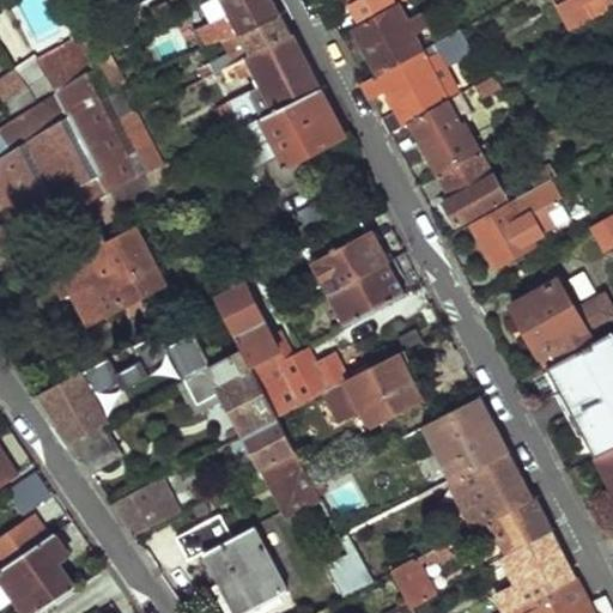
[(224,0),(231,12),(214,22),(223,40),(241,31),(280,12),(274,0),(224,0)]
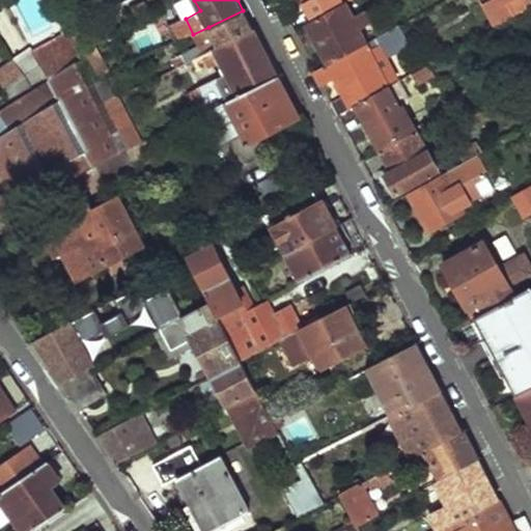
[(316,0),(305,7),(313,21),(340,6),(336,0),(316,0)]
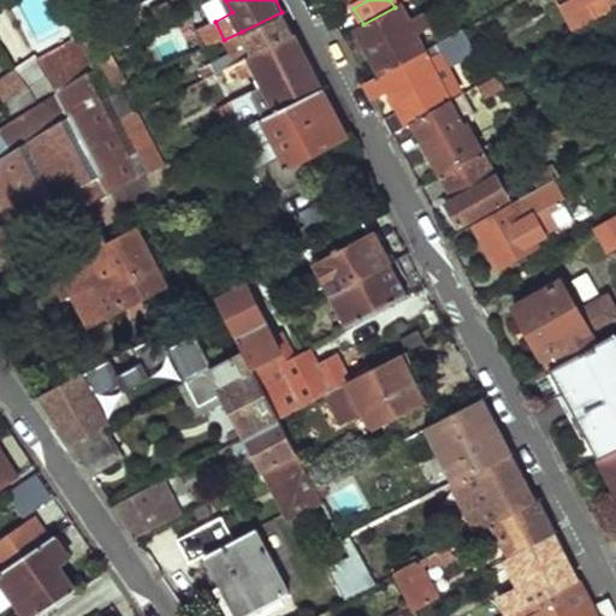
[(575,0),(562,7),(574,33),(596,21),(602,17),(594,3),(599,0),(575,0)]
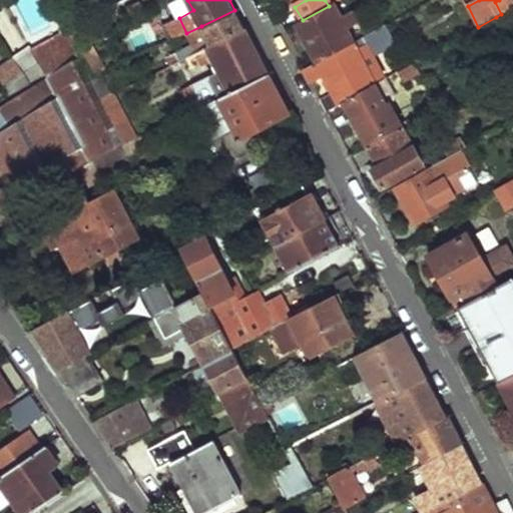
[(145,14),(149,22),(174,9),(170,1),(160,7),(145,14)]
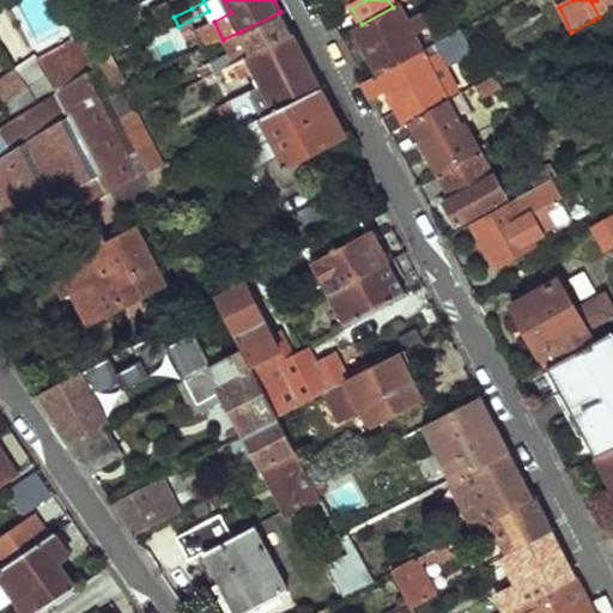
[(357,28),(380,72),(422,50),(406,22),(398,5),(393,7),(362,24),(357,28)]
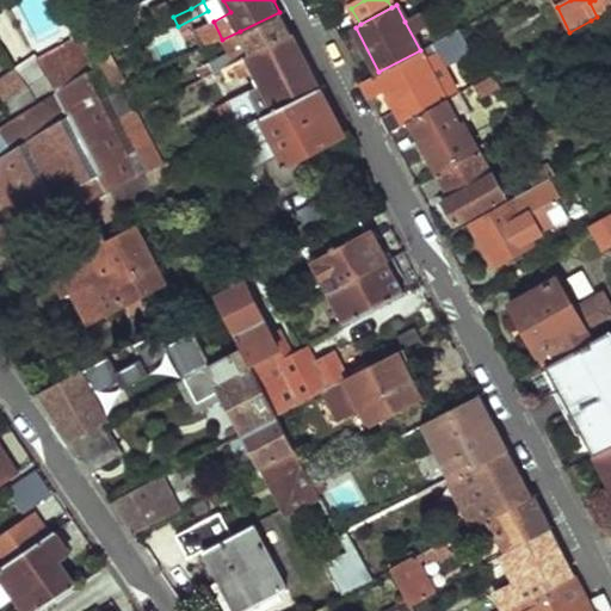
[(240,31),(246,44),(218,60),(223,68),(235,62),(292,35),(287,24),(279,12),(240,31)]
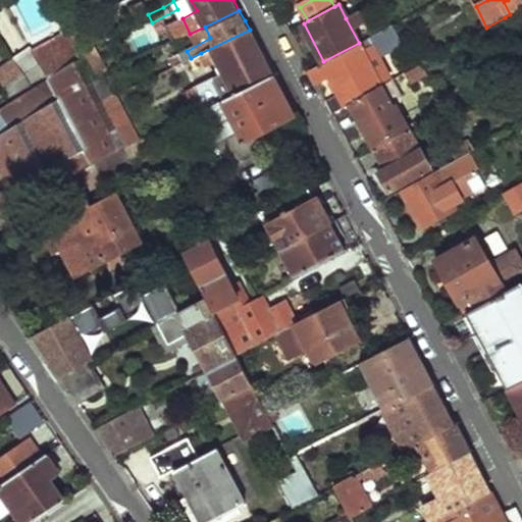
[(367,22),(362,10),(346,18),(353,31),(367,22)]
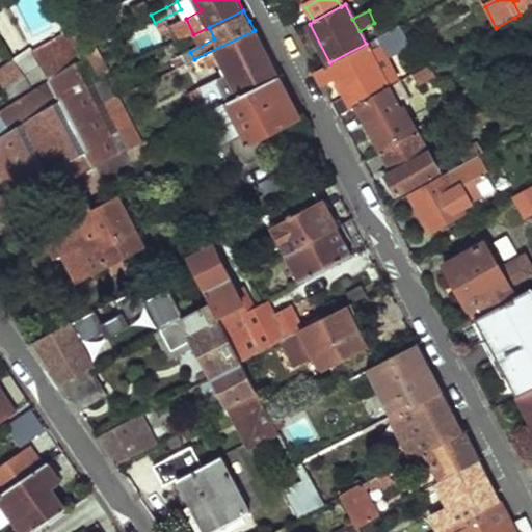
[(493,29),(500,41),(521,30),(514,18),(496,28),(493,29)]
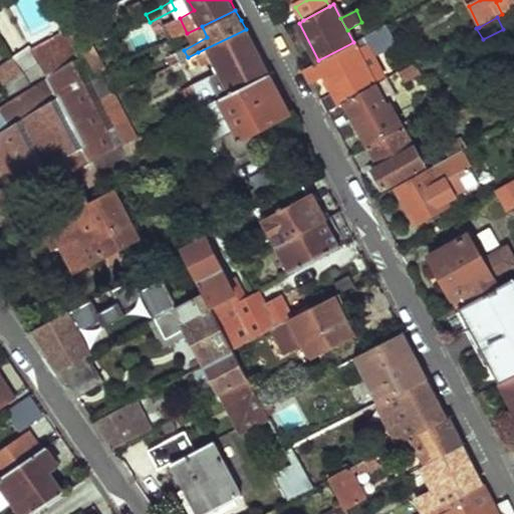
[(326,74),(334,91),(322,99),(328,111),(344,102),(376,84),(375,81),(363,60),(372,54),(400,41),(390,23),(353,42),(318,60),(305,68),(312,81),(326,74)]
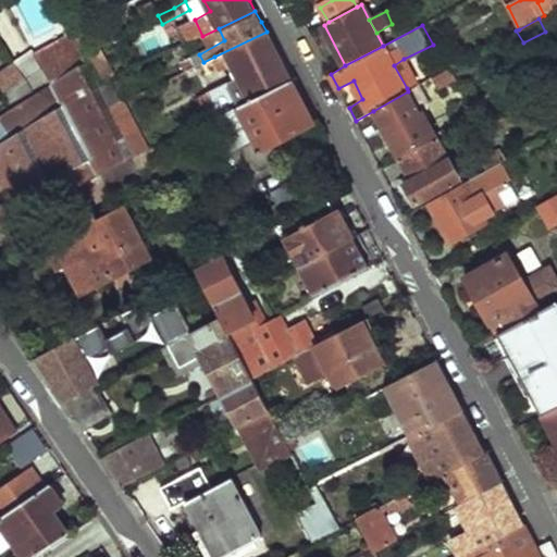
[(234,63),(240,75),(211,88),(222,112),(238,103),(291,79),(280,58),(267,32),(214,57),(221,70),(234,63)]
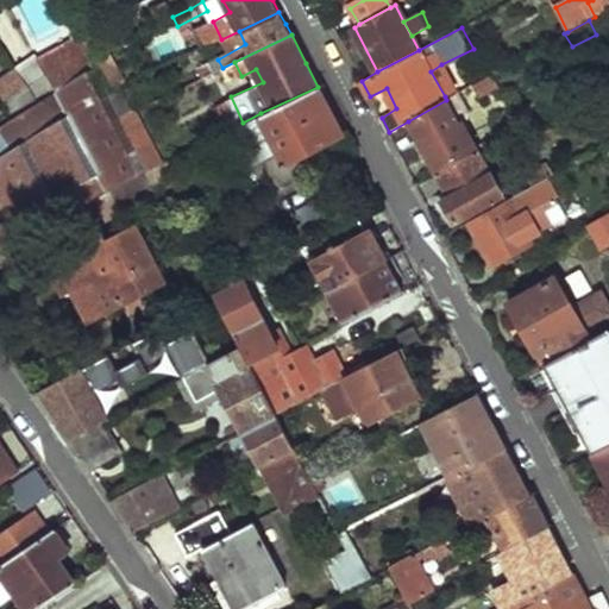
[(90,61),(79,36),(17,69),(27,86),(33,94),(51,82),(57,92),(94,68),(90,61)]
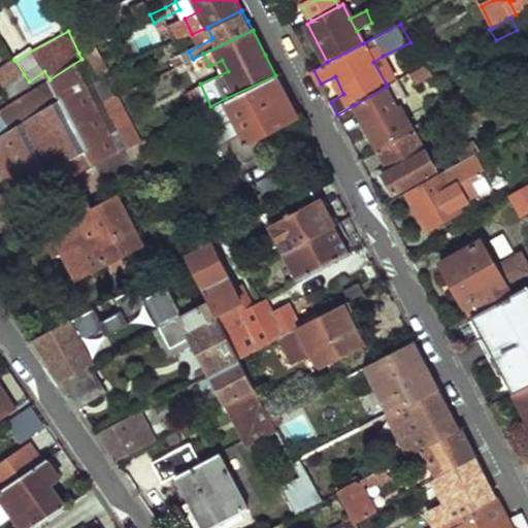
[(81,59),(93,81),(107,75),(110,73),(95,43),(78,53),(81,59)]
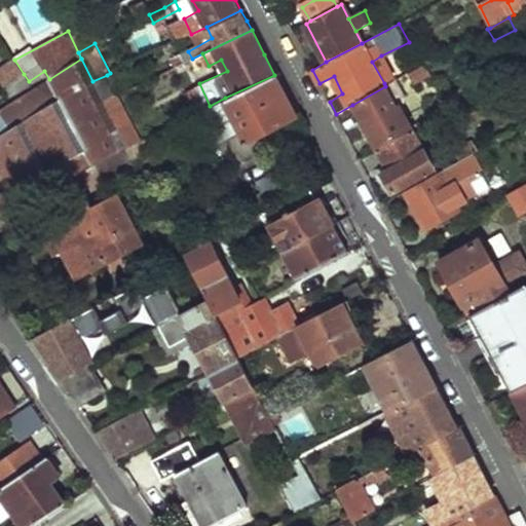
[(381,55),(372,62),(384,83),(393,78),(381,55)]
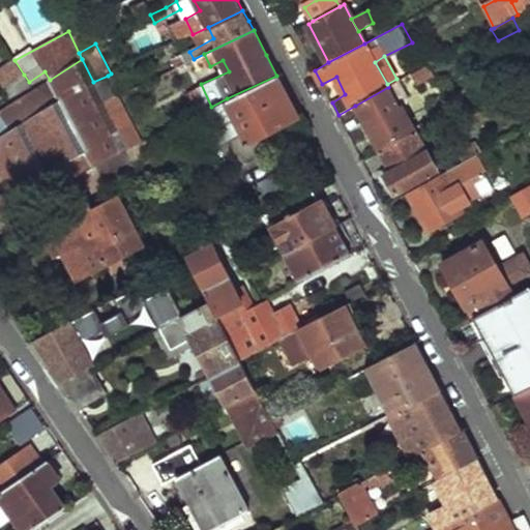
[(0,197),(0,214),(127,147),(104,102),(93,82),(82,59),(50,80),(45,71),(29,82),(35,90),(7,107),(0,111),(0,169),(11,190),(0,197)]
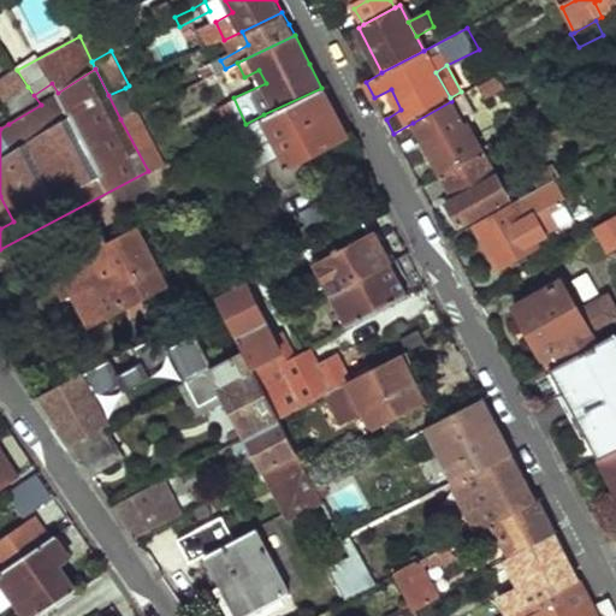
[(0,81),(0,87),(7,100),(28,87),(17,70),(0,81)]
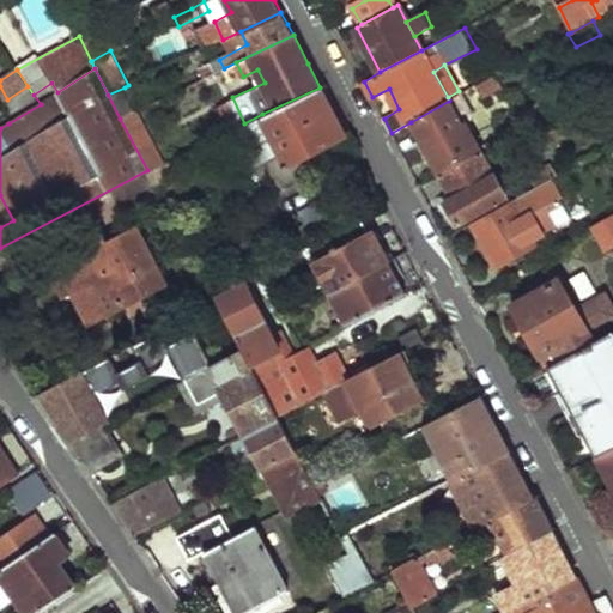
[(478,85),(485,96),(504,85),(498,73),(478,85)]
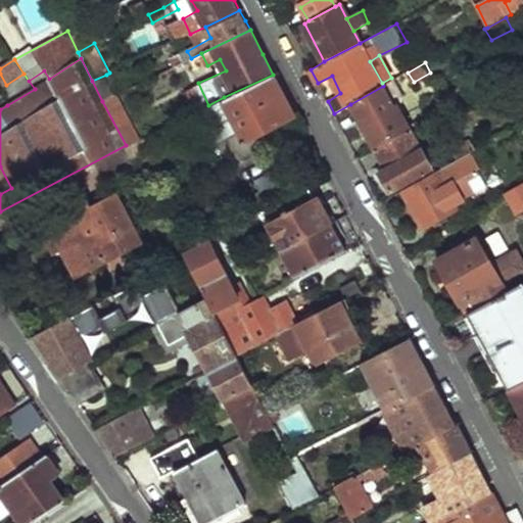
[(0,88),(0,92),(7,105),(35,89),(29,81),(24,74),(6,85),(0,88)]
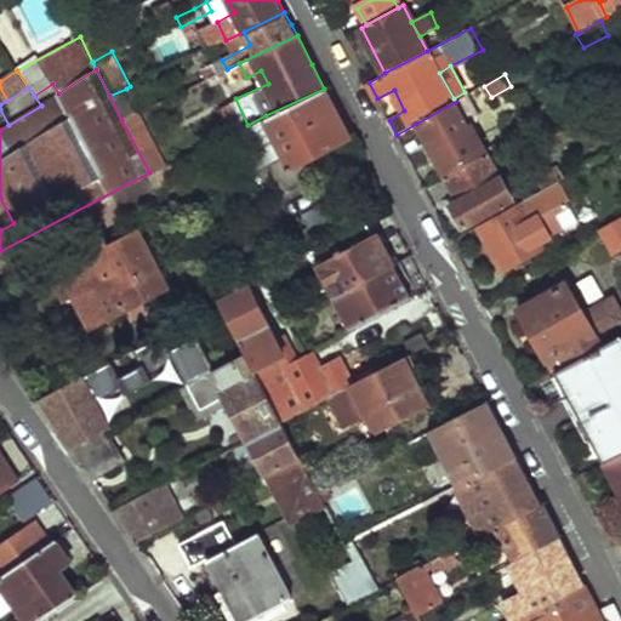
[(109,96),(121,120),(138,112),(126,89),(109,96)]
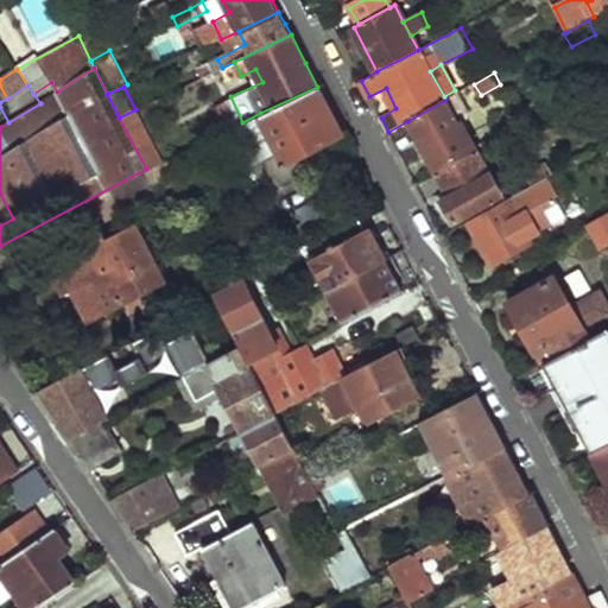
[(260,113),(278,147),(259,156),(276,188),(306,170),(298,156),(343,134),(339,126),(317,87),(260,113)]
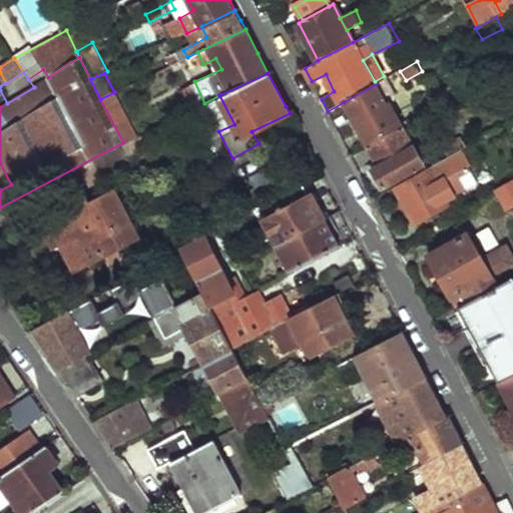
[(204,103),(194,81),(183,86),(193,108),(204,103)]
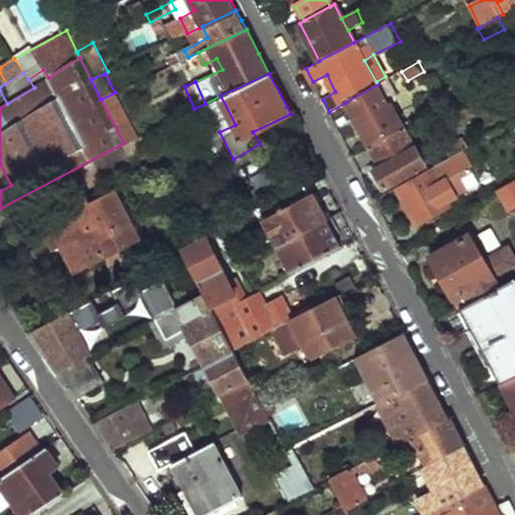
[(345,103),(369,145),(404,126),(386,92),(382,94),(377,84),(345,103)]
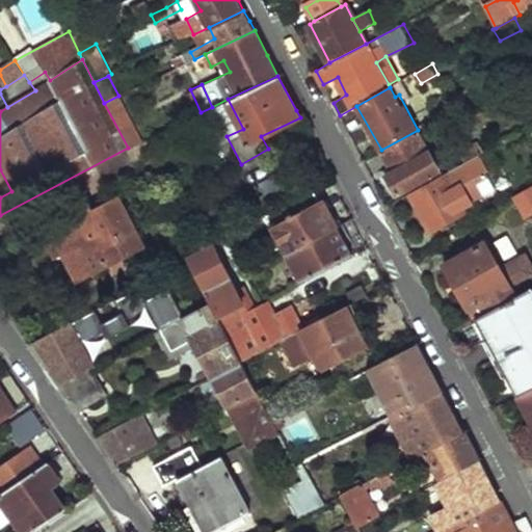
[(104,103),(128,148),(141,140),(118,96),(104,103)]
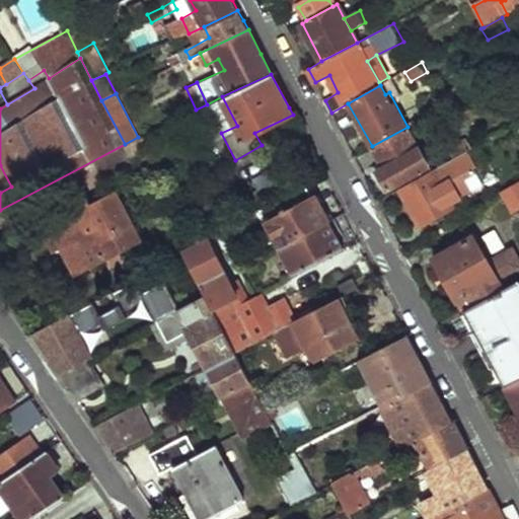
[(207,104),(221,133),(237,126),(222,96),(207,104)]
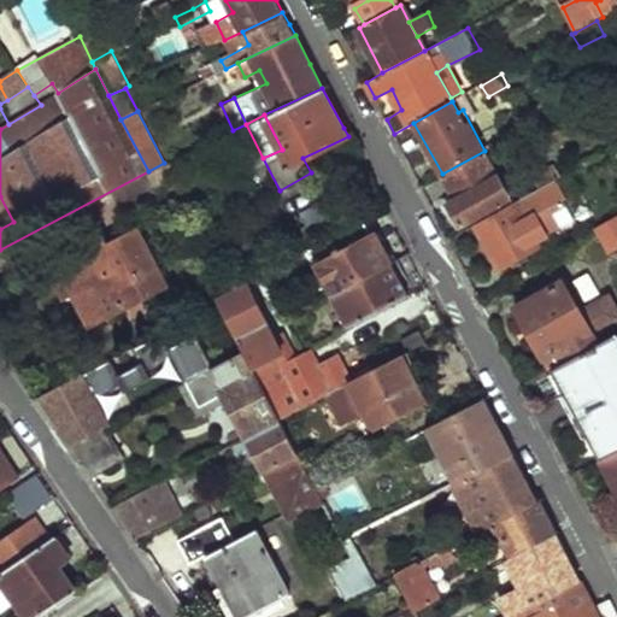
[(442,174),(457,200),(450,205),(459,227),(510,198),(485,151),(442,174)]
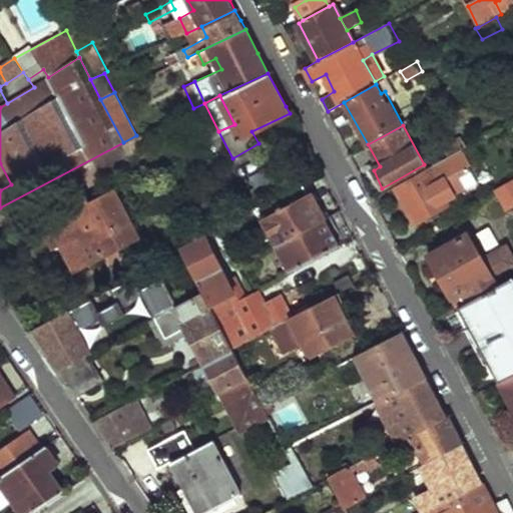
[(123,142),(127,150),(145,142),(140,133),(136,135),(123,142)]
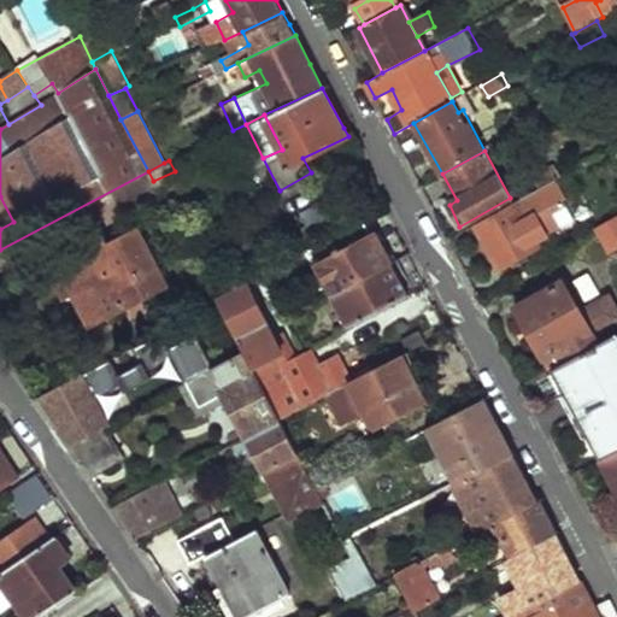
[(535,176),(541,188),(560,177),(556,168),(535,176)]
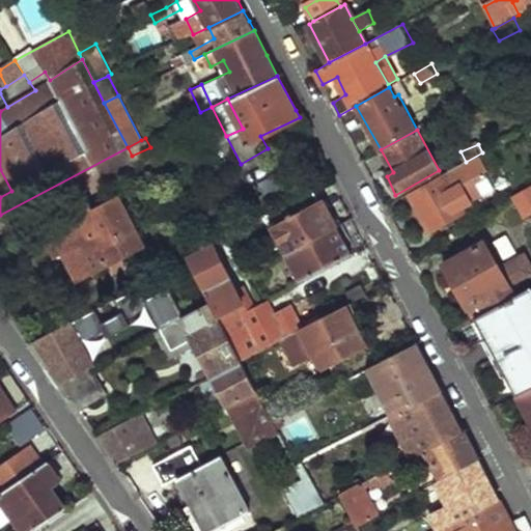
[(409,193),(429,231),(465,213),(453,192),(462,189),(456,177),(488,162),(482,152),(466,162),(409,193)]
